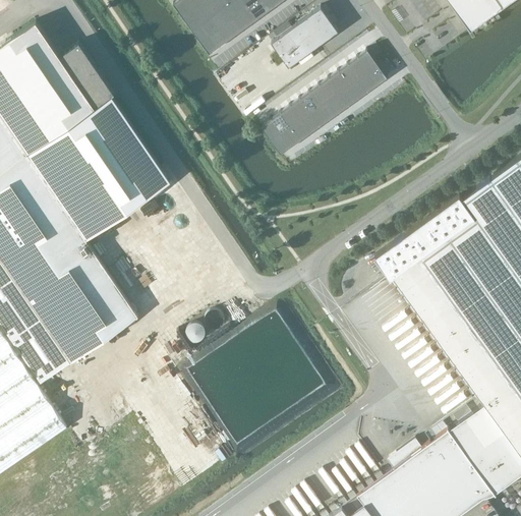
[(180,0),(173,6),(209,56),(286,0),(180,0)]
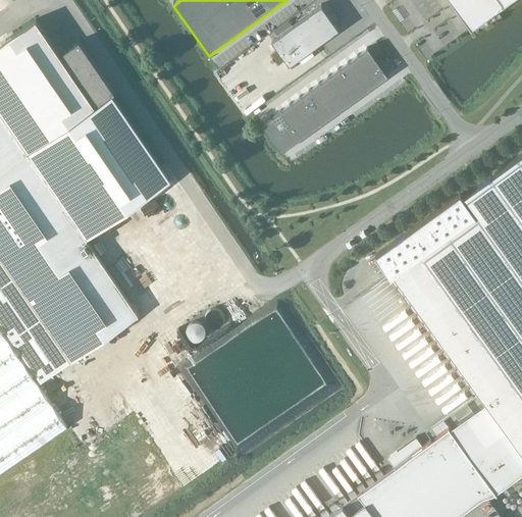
[(448,0),(471,32),(515,0),(448,0)]
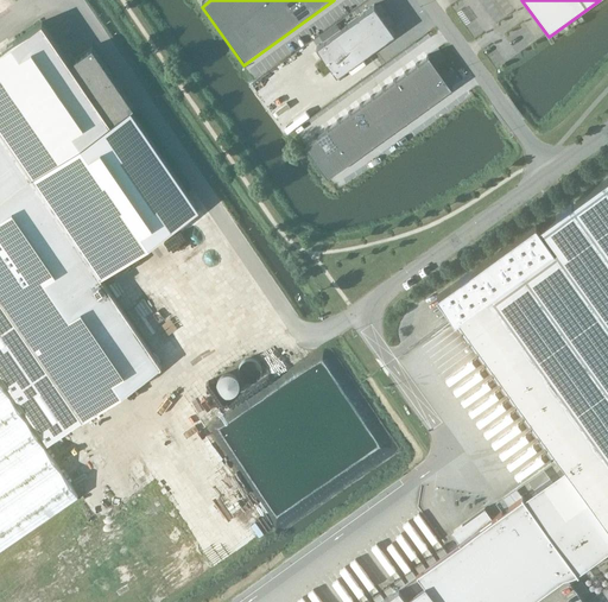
[(373,8),(316,52),(336,81),(394,38),(373,8)]
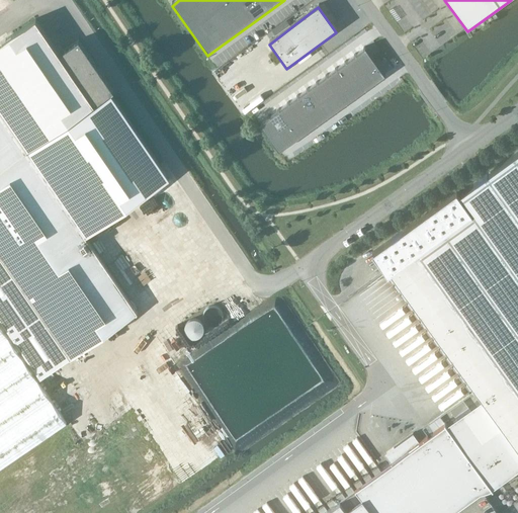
[(0,329),(125,512),(143,512),(232,453),(85,241),(169,183),(159,168),(110,98),(113,96),(79,45),(60,59),(35,23),(0,48),(0,329)]
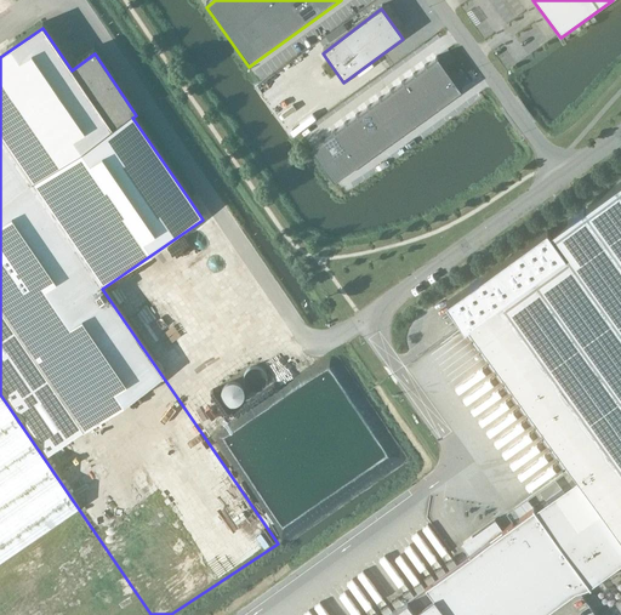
[(462,95),(438,61),(311,153),(335,186),(462,95)]
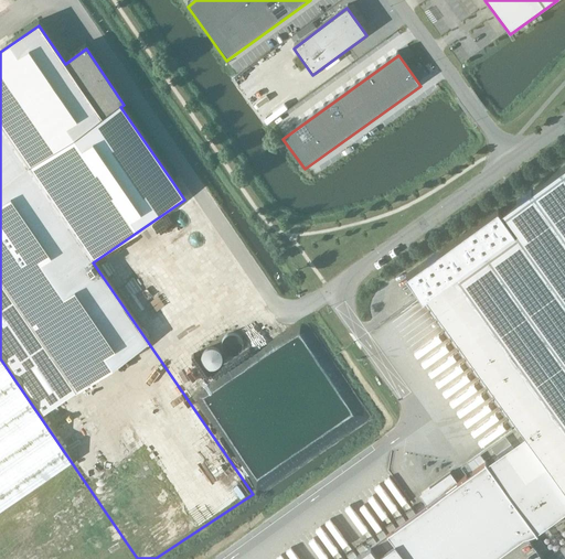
[(537,558),(526,543),(564,514),(564,169),(500,216),(498,213),(406,279),(420,300),(423,302),(426,300),(428,302),(432,308),(435,312),(439,318),(441,322),(446,328),(449,332),(454,337),(456,342),(460,347),(464,352),(468,357),(470,362),(475,367),(478,371),(481,377),(484,380),(489,387),(492,390),(496,397),(499,400),(503,407),(505,410),(510,416),(513,420),(518,426),(520,430),(524,436),(526,438),(470,479),(458,487),(450,477),(419,500),(427,509),(358,558),(537,558)]
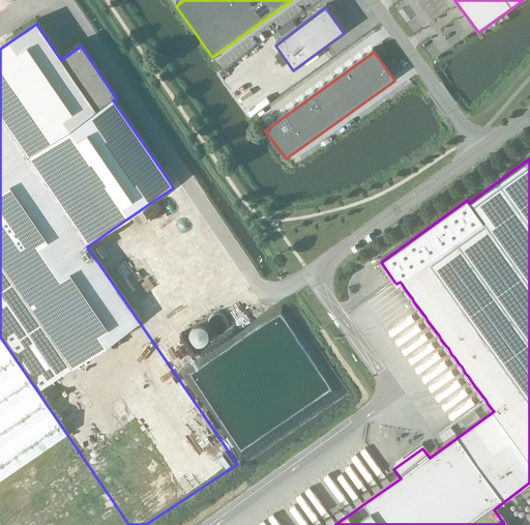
[(135,275),(123,283),(138,304),(149,297),(135,275)]
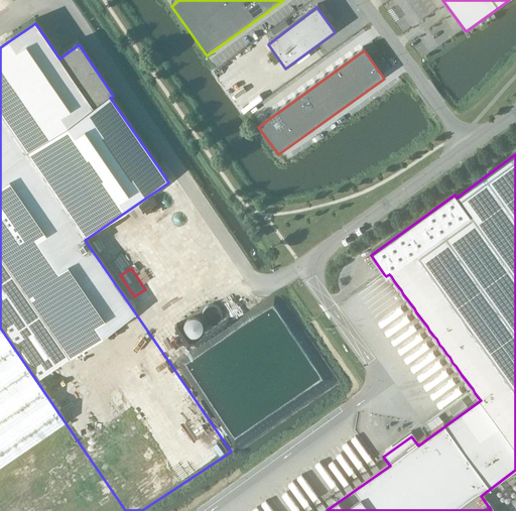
[(0,471),(66,425),(37,384),(0,329),(0,471)]
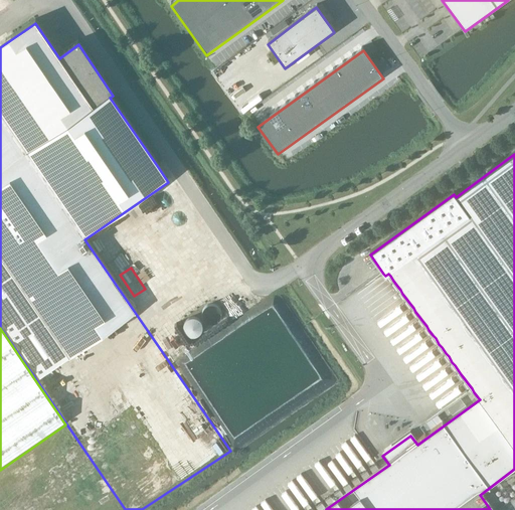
[(50,448),(59,444),(56,438),(47,442),(50,448)]
